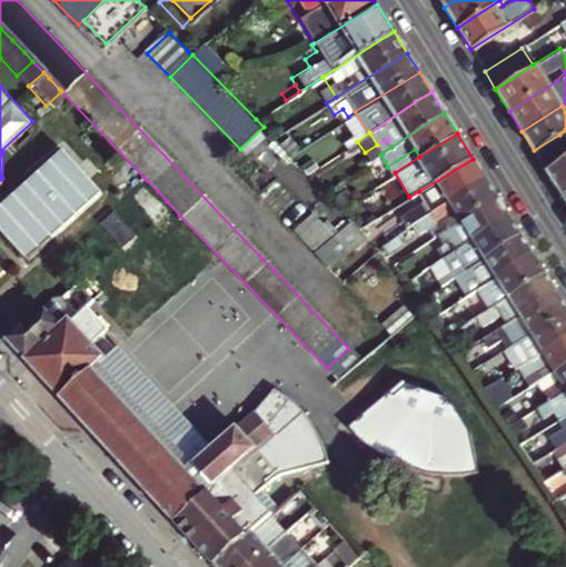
[(546,169),(565,156),(565,143),(559,135),(534,150),(546,169)]
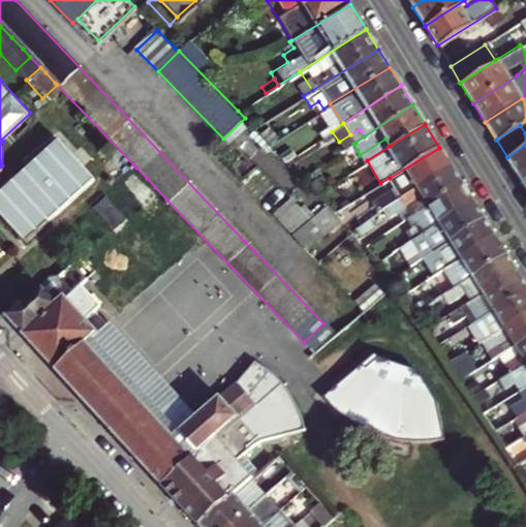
[(356,143),(364,136),(360,129),(350,134),(356,143)]
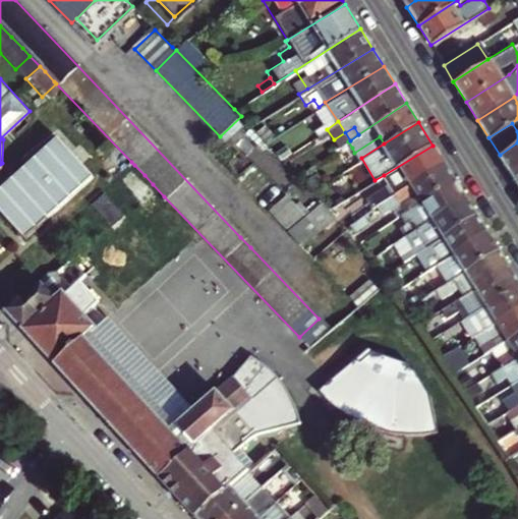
[(0,210),(24,237),(94,175),(58,136),(0,188),(0,210)]
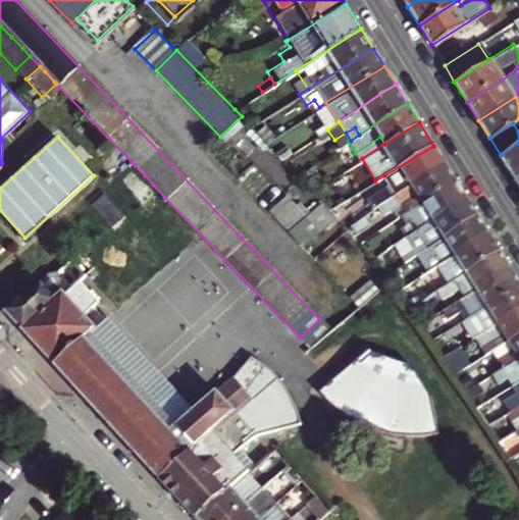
[(362,158),(384,144),(380,137),(355,153),(360,160),(362,158)]
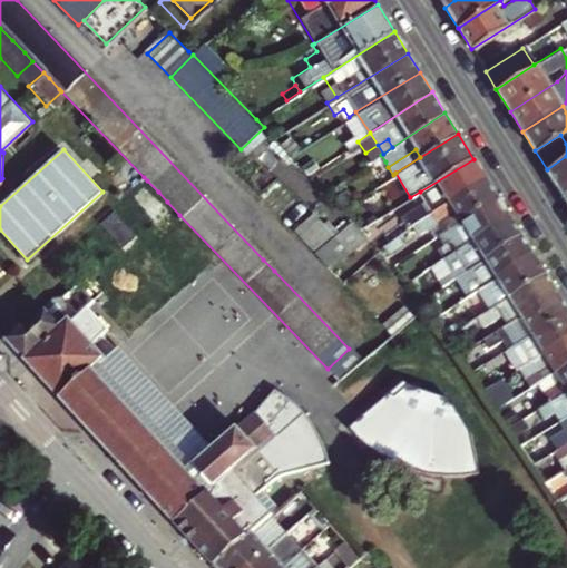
[(371,172),(385,162),(381,155),(367,165),(371,172)]
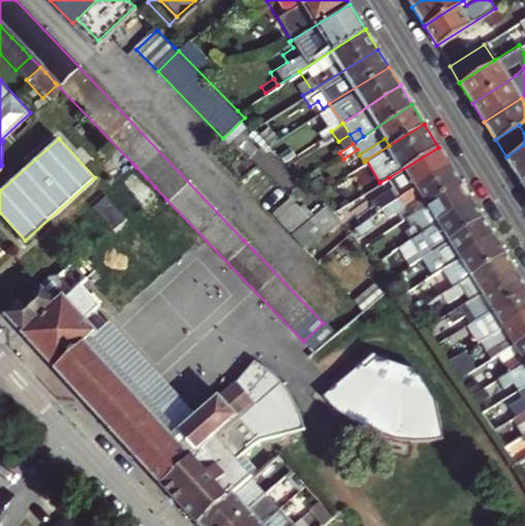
[(524,144),(506,157),(517,174),(524,168),(524,144)]
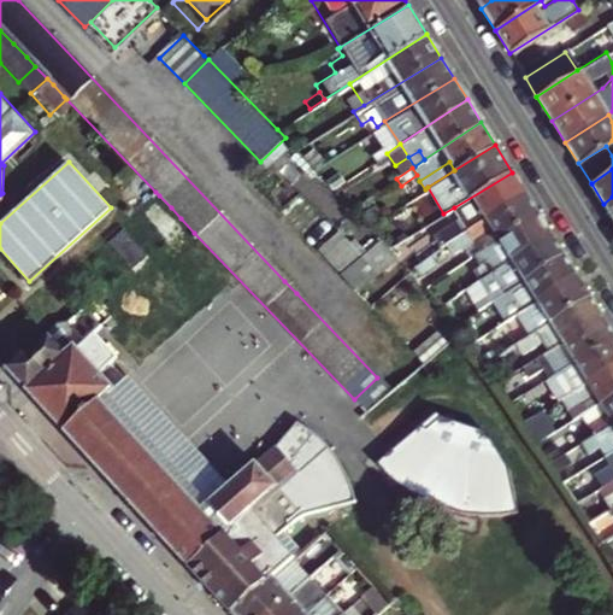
[(460,217),(467,229),(526,193),(522,186),(512,173),(454,208),(460,217)]
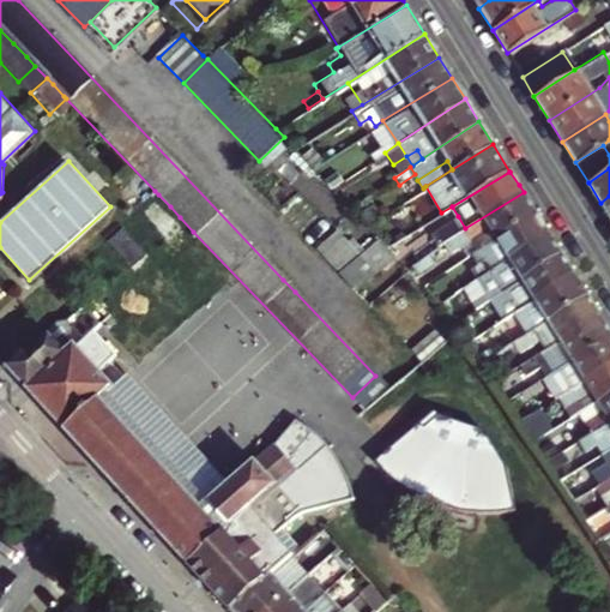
[(464,245),(470,255),(537,215),(524,192),(465,228),(448,239),(405,267),(411,274),(435,258),(438,262),(464,245)]
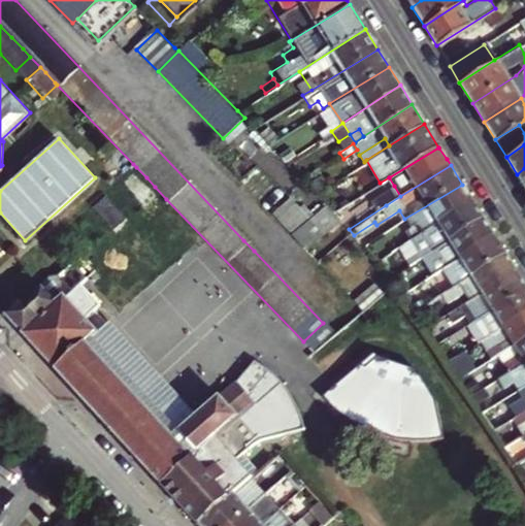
[(415,235),(472,200),(462,185),(404,219),(415,235)]
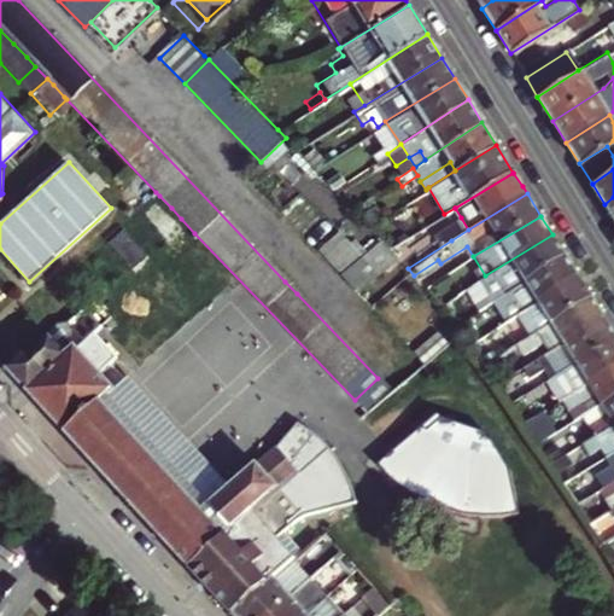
[(468,230),(461,218),(443,228),(451,240),(468,230)]
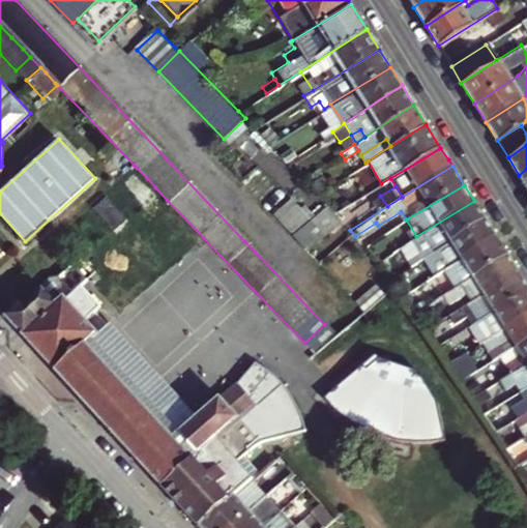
[(123,218),(104,198),(92,208),(112,229),(123,218)]
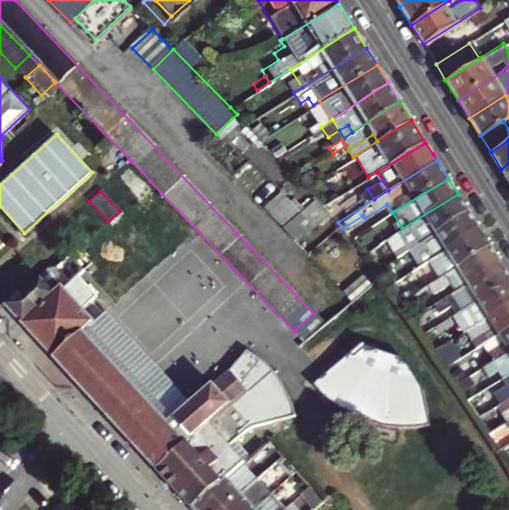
[(277,191),(260,206),(279,226),(296,211),(277,191)]
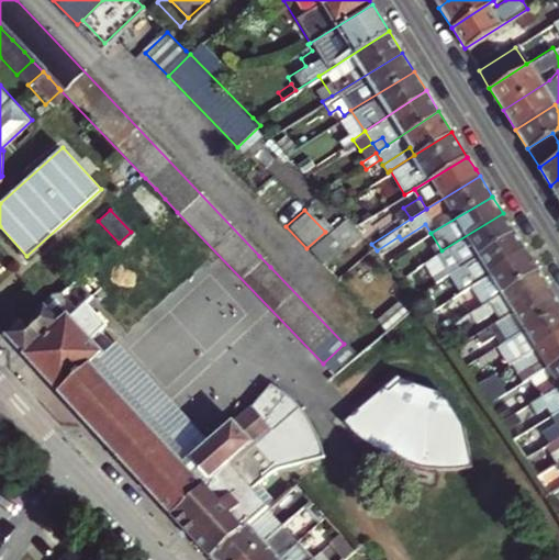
[(514,231),(503,213),(442,250),(435,255),(447,275),(454,271),(514,231)]
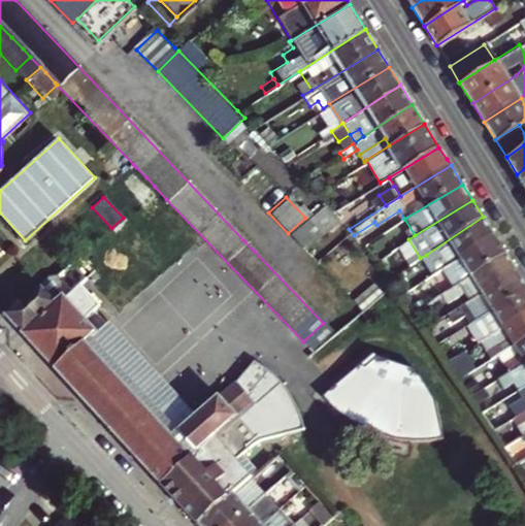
[(305,218),(288,233),(300,247),(335,216),(322,202),(305,218)]
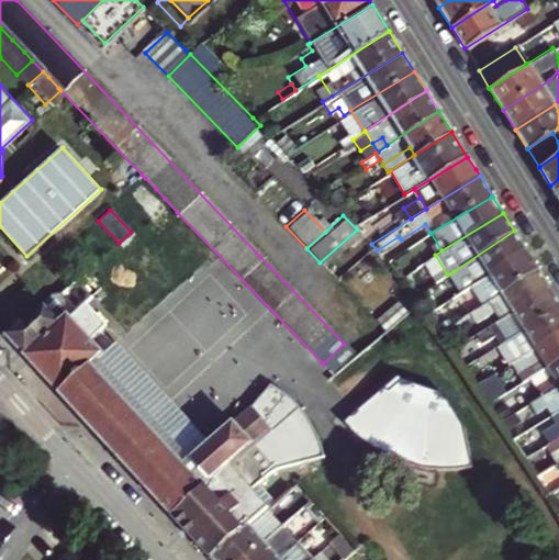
[(526,250),(514,231),(454,271),(465,289),(471,286),(526,250)]
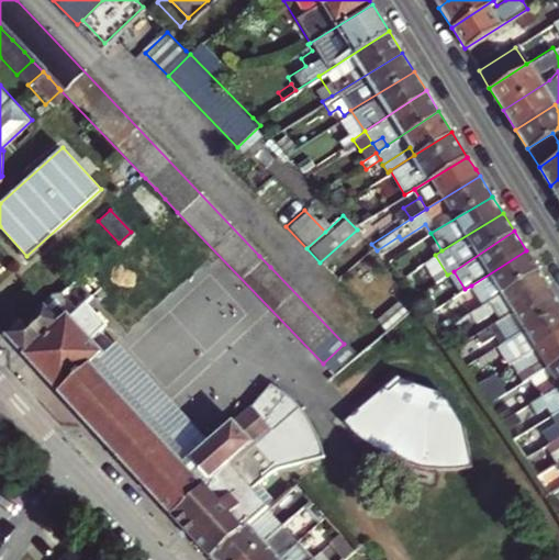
[(482,304),(537,268),(526,250),(471,286),(482,304)]
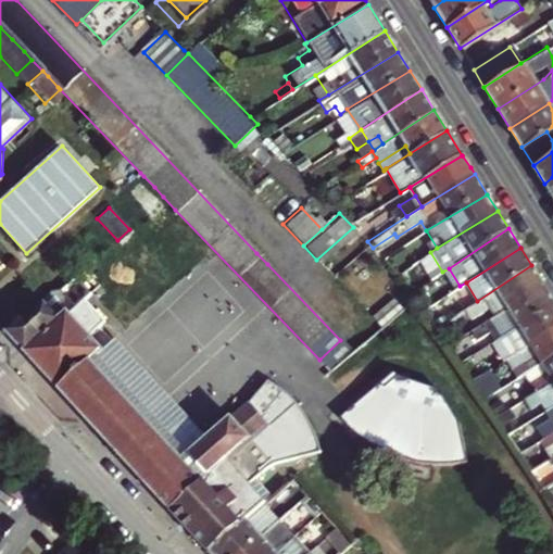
[(442,272),(430,252),(417,261),(429,280),(437,275),(442,272)]
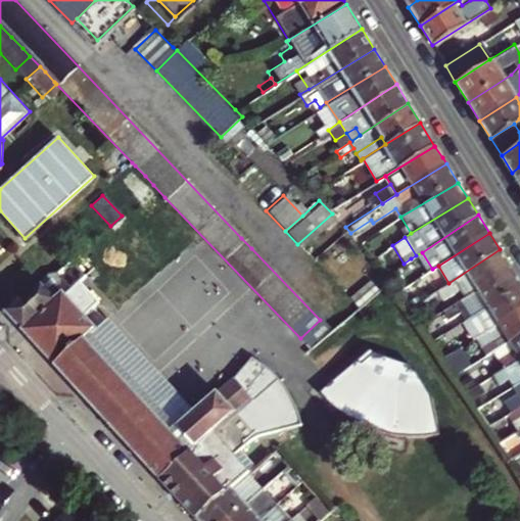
[(511,268),(500,249),(448,283),(458,296),(460,301),(511,268)]
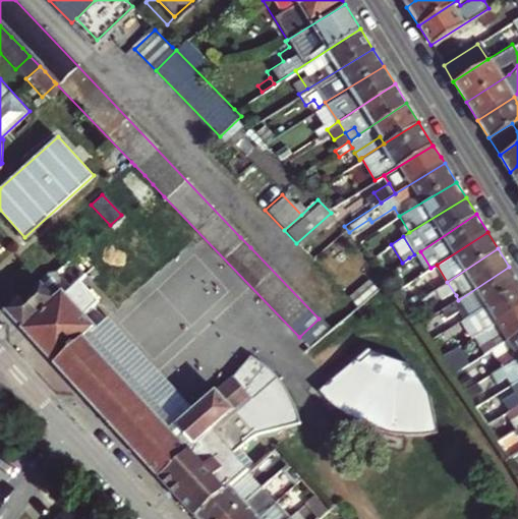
[(409,257),(413,264),(418,261),(425,271),(430,268),(420,251),(414,254),(409,257)]
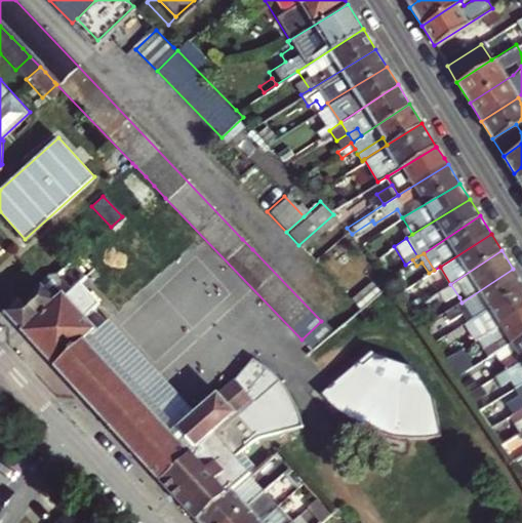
[(409,286),(429,273),(422,263),(416,266),(400,277),(396,270),(391,274),(401,290),(409,286)]
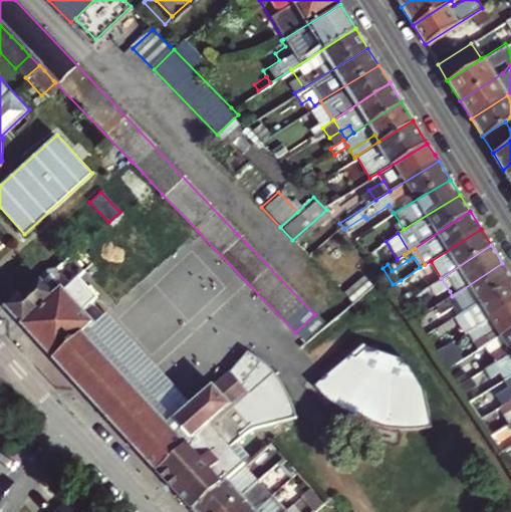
[(462,311),(477,302),(510,280),(510,277),(502,263),(452,296),(462,311)]
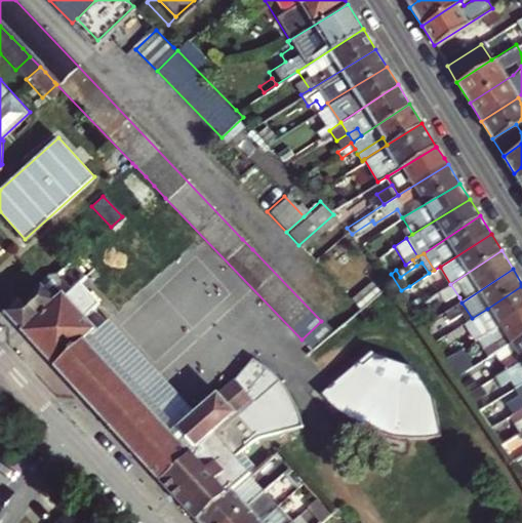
[(69,286),(55,271),(46,271),(36,280),(40,285),(22,303),(17,298),(4,311),(22,330),(61,293),(69,286)]
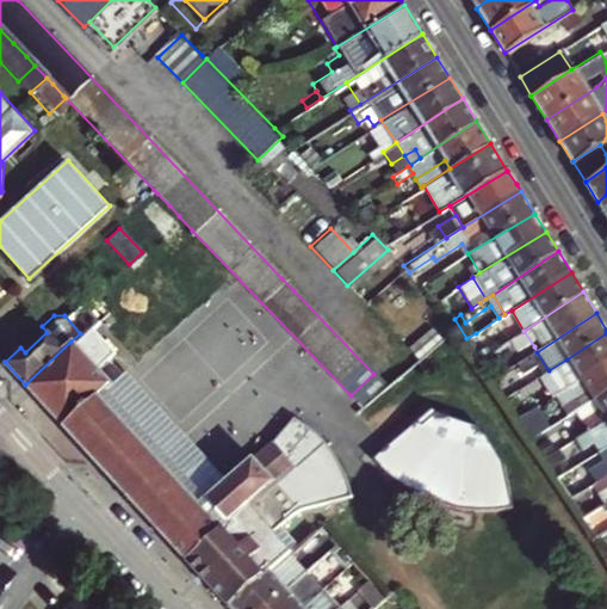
[(81,354),(93,343),(107,330),(97,319),(72,342),(81,354)]
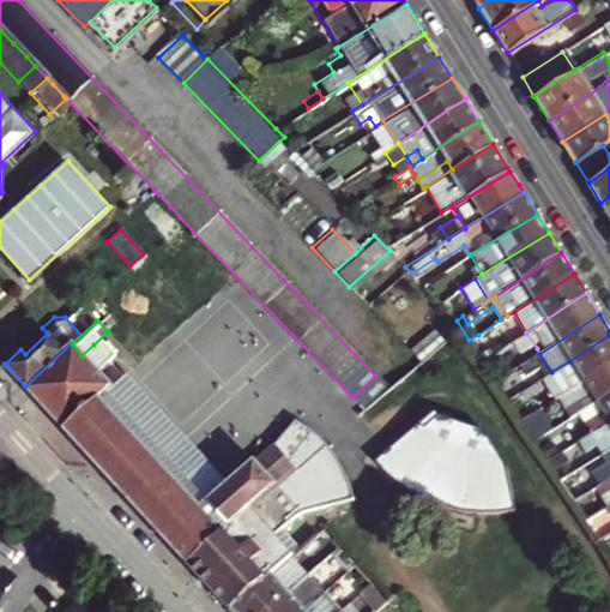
[(531,352),(537,348),(526,333),(506,346),(511,353),(526,343),(531,352)]
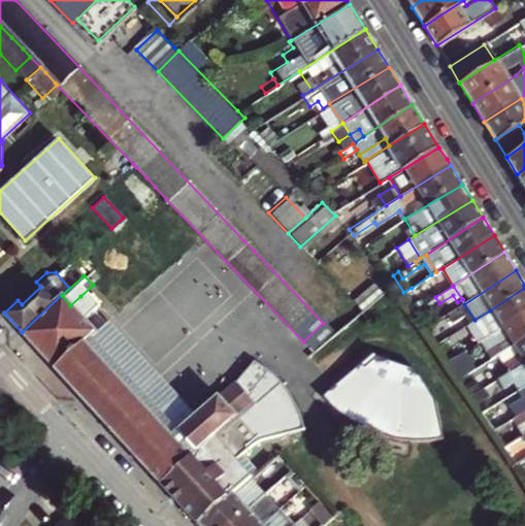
[(423,305),(412,288),(403,292),(400,294),(413,311),(423,305)]
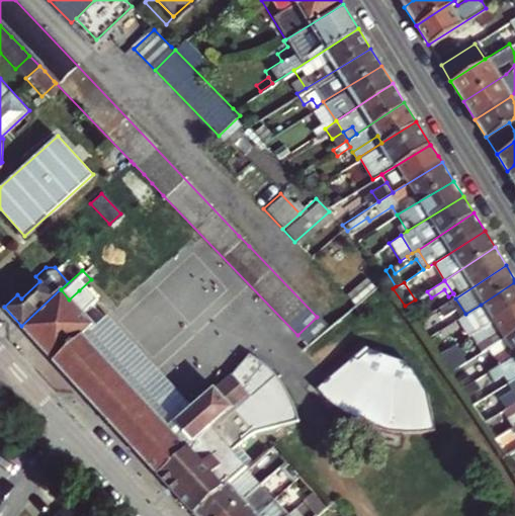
[(476,330),(514,306),(514,282),(481,305),(486,312),(469,321),(476,330)]
